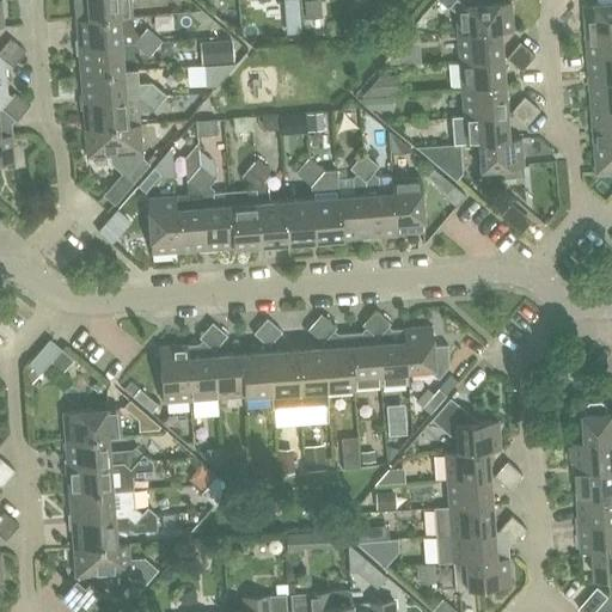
[(73,0),(75,19),(75,20),(130,14),(129,0),(73,0)]
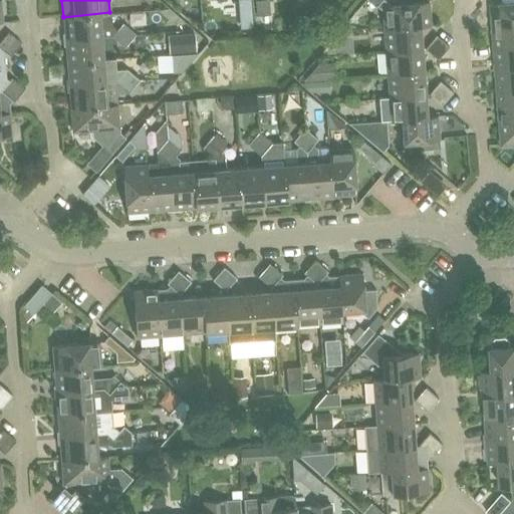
[(238,0),(239,13),(252,12),(250,0),(238,0)]
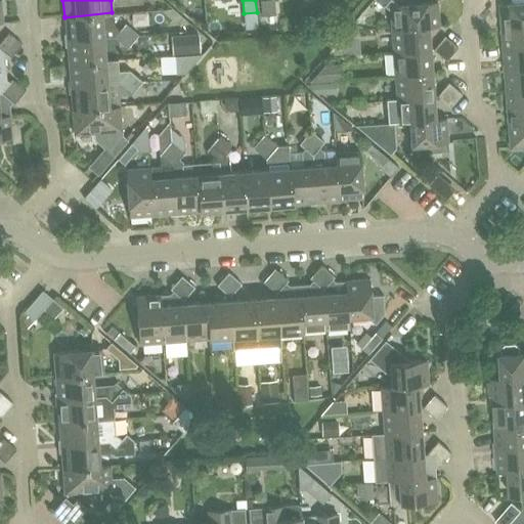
[(391,28),(428,27),(438,26),(436,1),(419,2),(416,0),(376,0),(383,5),(385,4),(389,9),(391,28)]
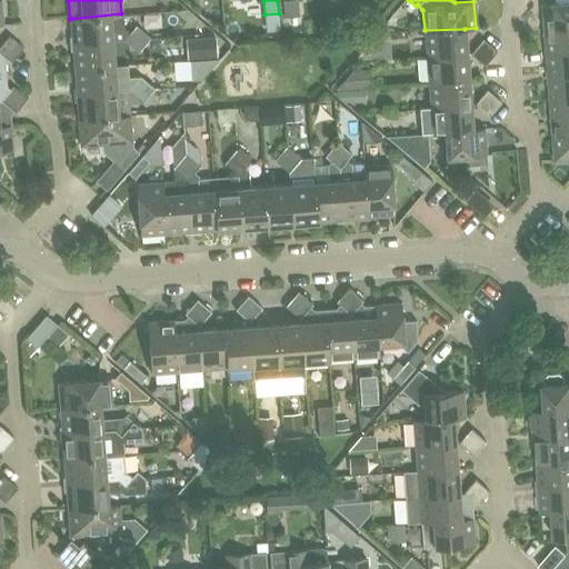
[(568,0),(555,0),(556,2),(542,3),(545,28),(568,26),(568,0)]
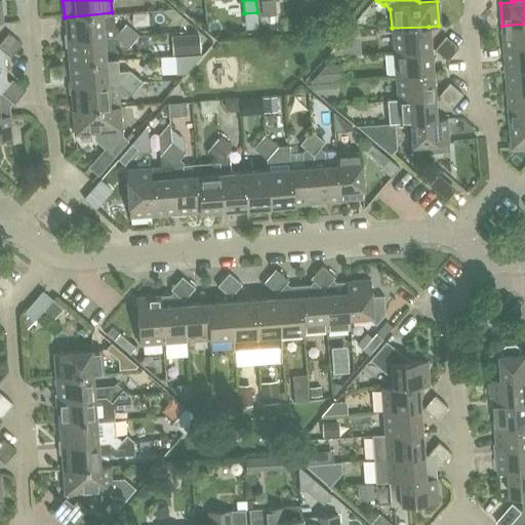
[(174,9),(161,11),(172,21),(178,12),(174,9)]
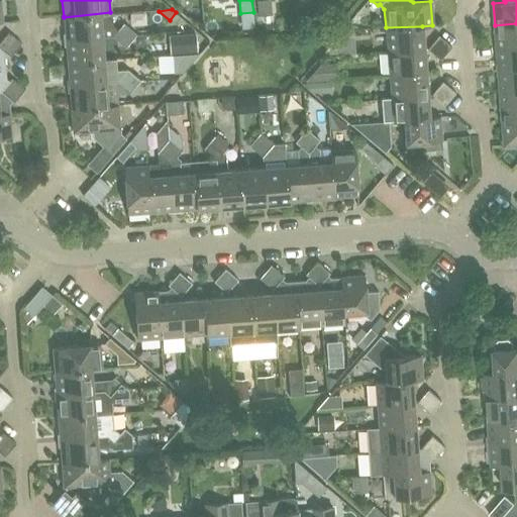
[(110,13),(64,17),(66,39),(101,36),(112,36),(118,41),(129,28),(123,23),(117,30),(111,25),(110,13)]
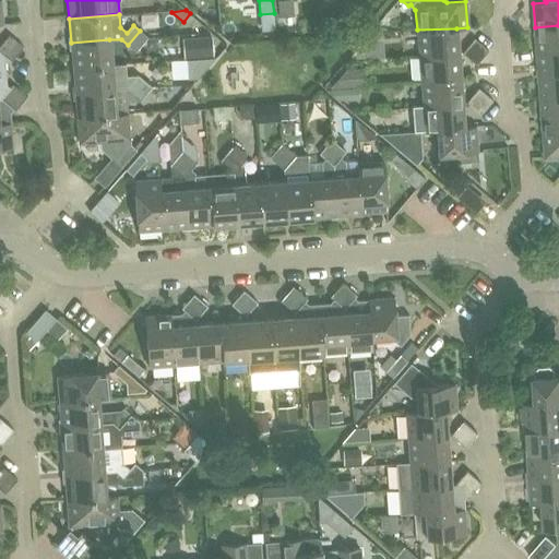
[(558,25),(535,27),(537,51),(558,48),(558,25)]
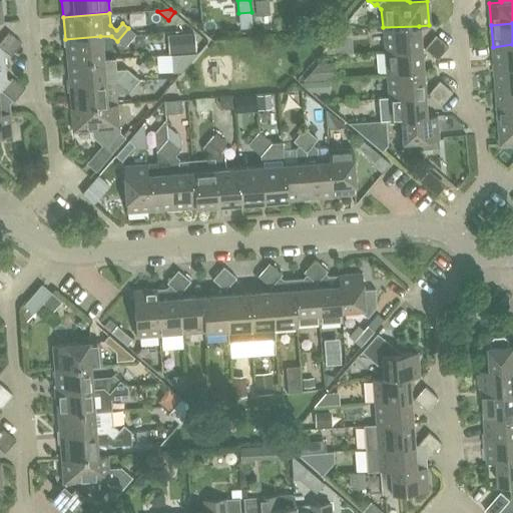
[(383,27),(384,50),(421,48),(419,26),(383,27)]
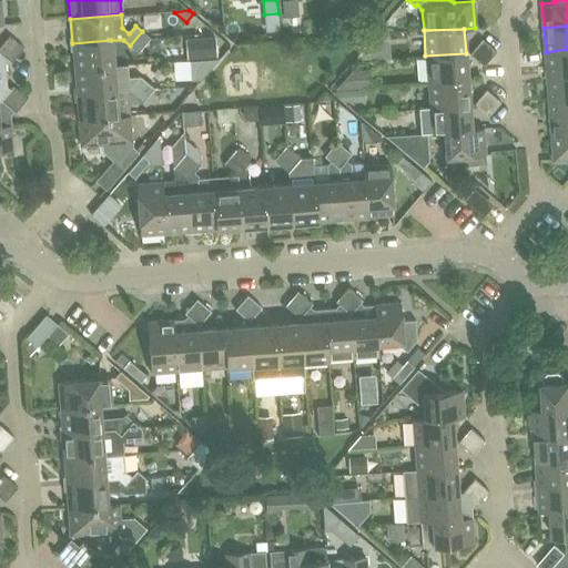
[(142,31),(130,46),(137,51),(149,37),(142,31)]
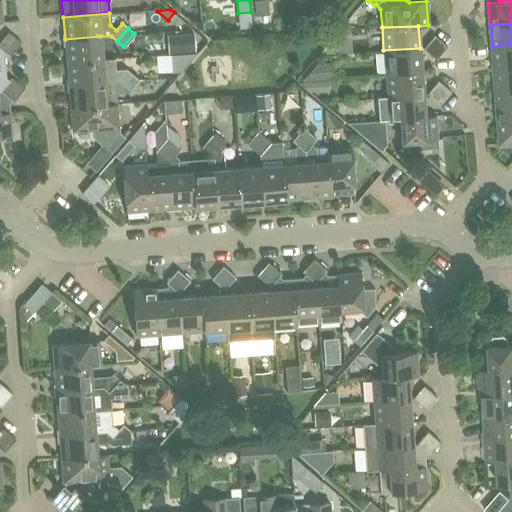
[(8,32),(0,41),(0,47),(3,50),(15,38),(8,32)]
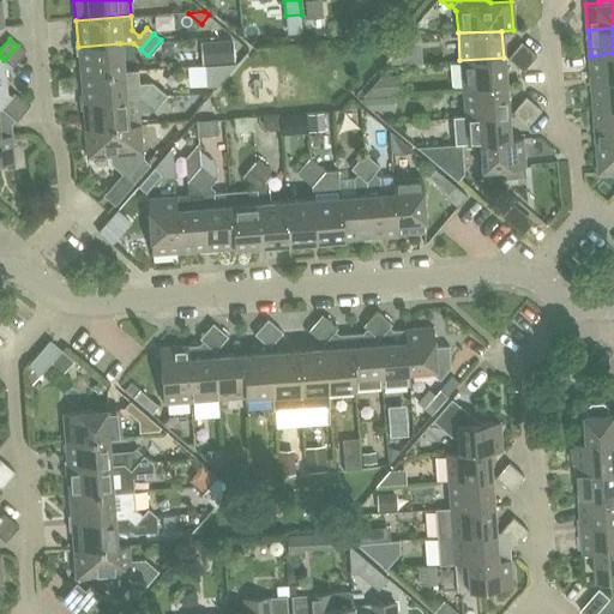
[(232,41),(200,43),(202,65),(233,62),(232,41)]
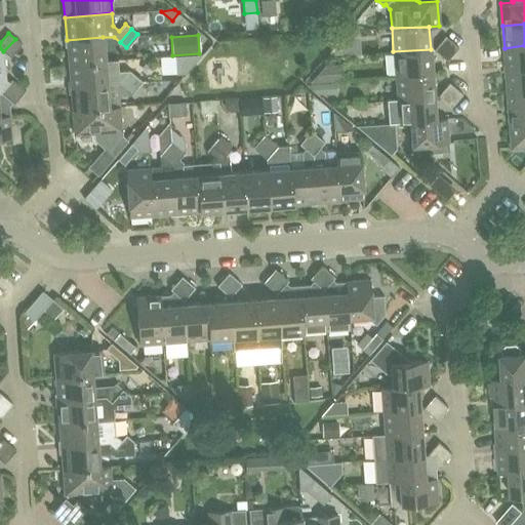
[(445,35),(434,48),(442,54),(453,42),(445,35)]
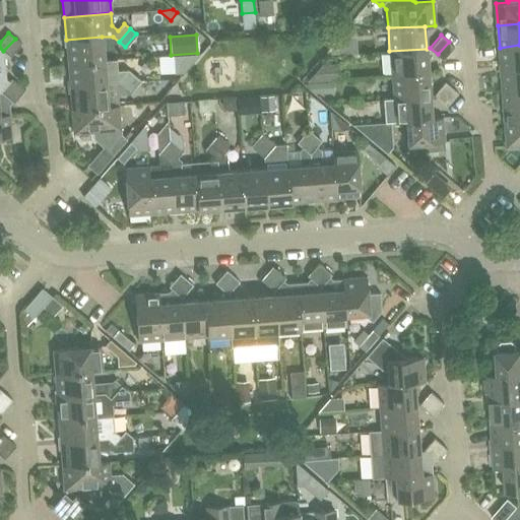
[(66,40),(68,63),(104,60),(102,37),(66,40)]
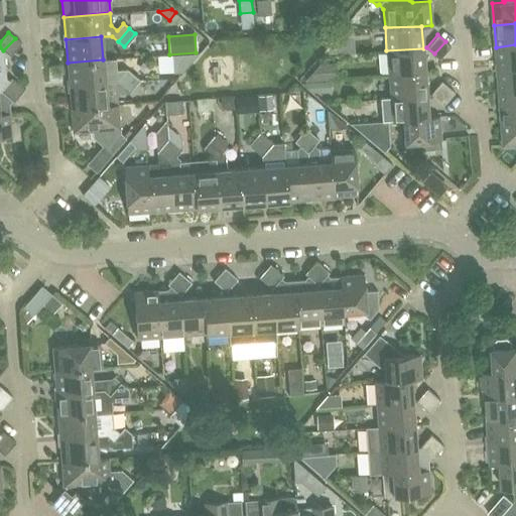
[(15,38),(3,50),(9,55),(20,42),(15,38)]
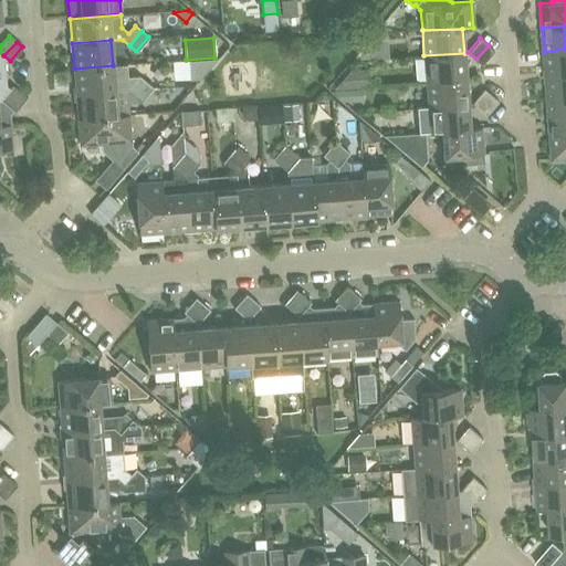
[(489,45),(477,59),(482,64),(493,51),(489,45)]
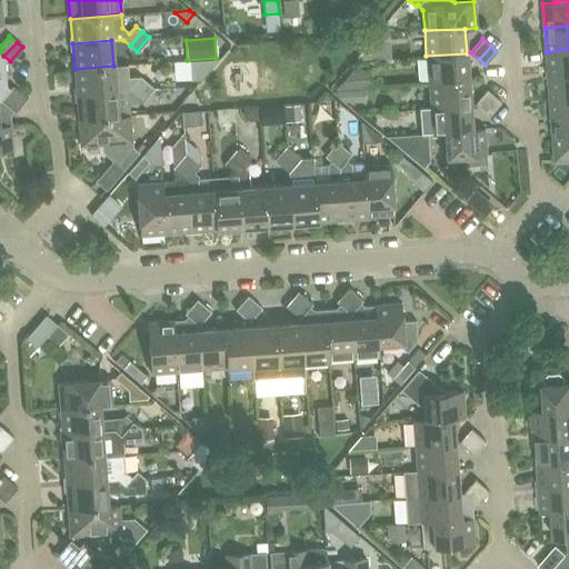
[(568,49),(547,52),(548,77),(568,75),(568,73),(568,49)]
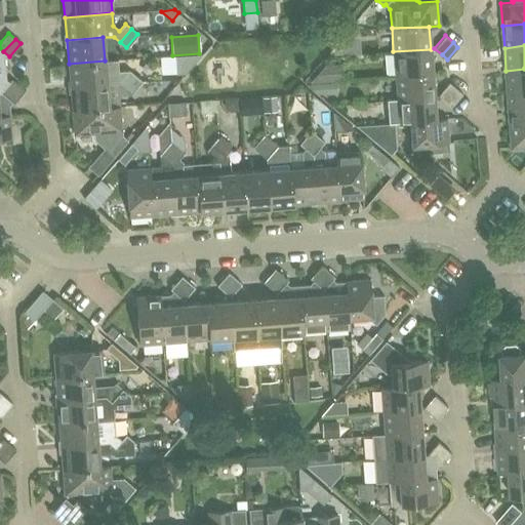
[(393,51),(395,75),(432,72),(431,49),(393,51)]
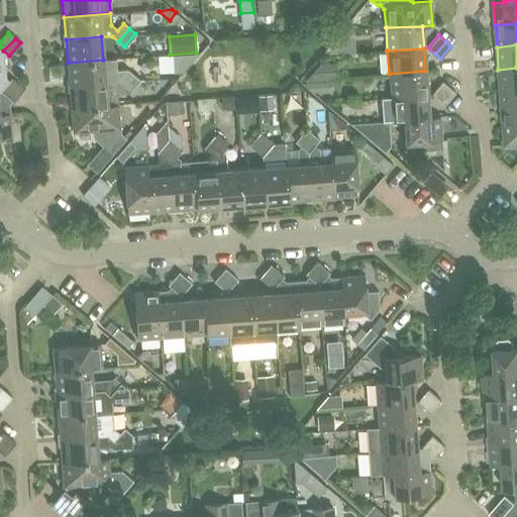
[(199,54),(172,56),(174,73),(183,73),(199,54)]
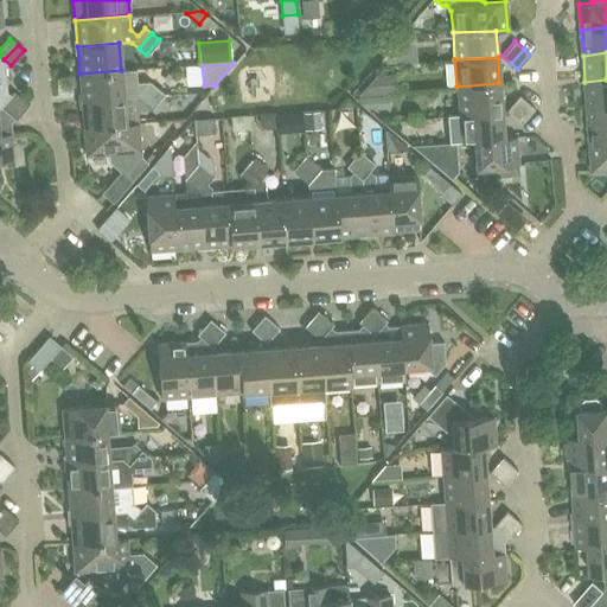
[(135,69),(121,70),(80,74),(81,101),(123,97),(136,96),(144,102),(157,88),(148,81),(136,82),(135,69)]
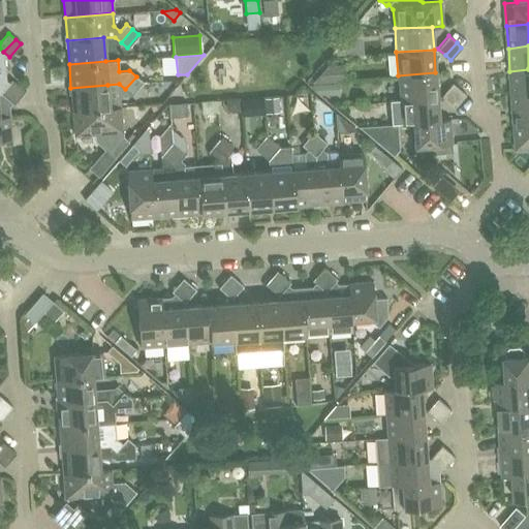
[(313,84),(338,83),(343,82),(342,65),(325,66),(313,84)]
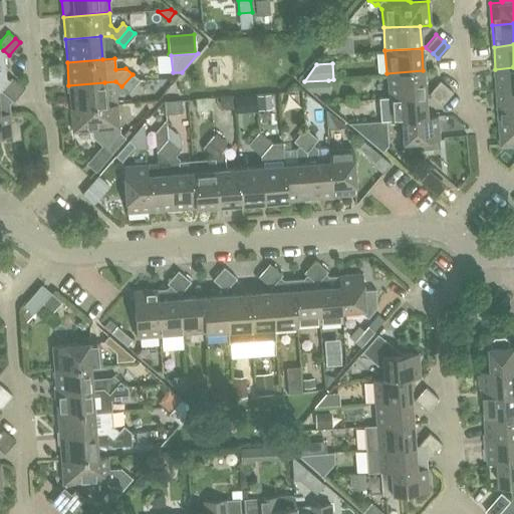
[(513,66),(513,67),(495,69),(497,90),(513,88),(513,66)]
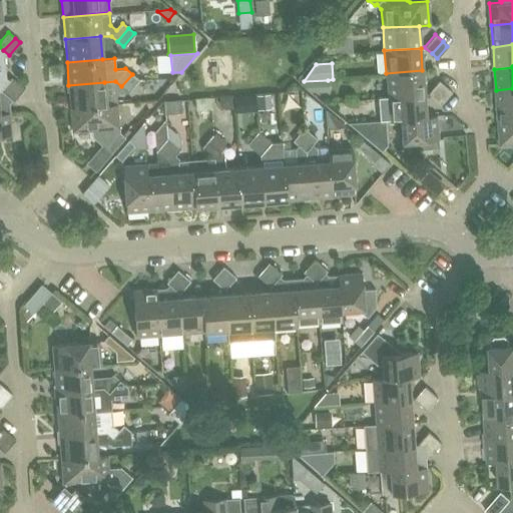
[(386,73),(388,95),(424,93),(422,70),(386,73)]
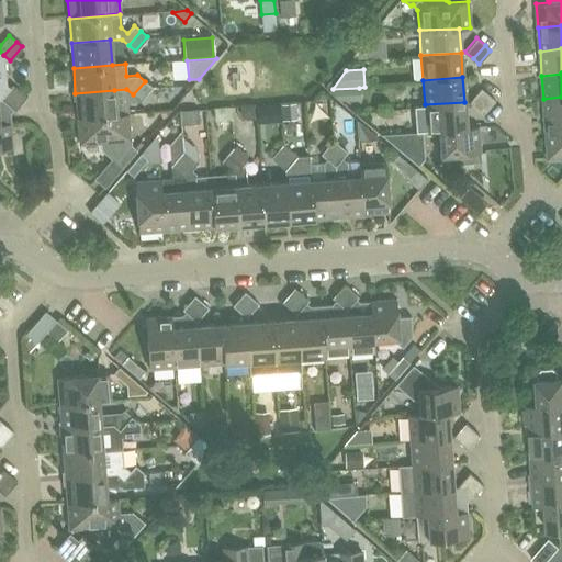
[(114,90),(75,93),(77,117),(116,114),(127,113),(126,101),(139,100),(152,87),(145,81),(133,94),(126,89),(114,90)]
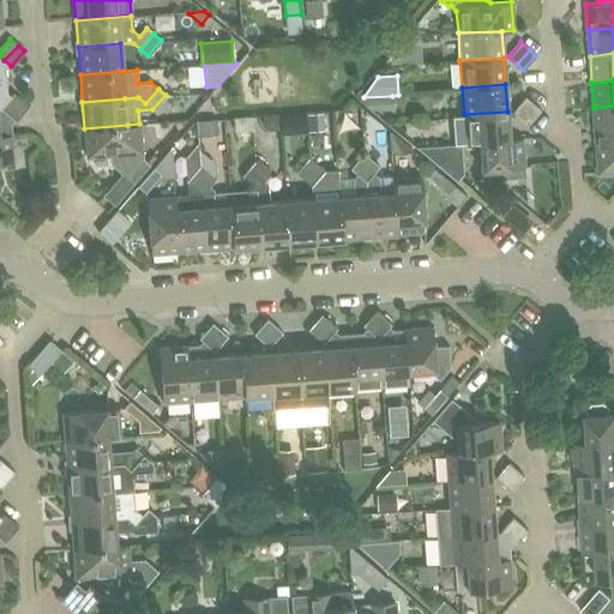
[(13,94),(1,108),(8,114),(22,100),(13,94)]
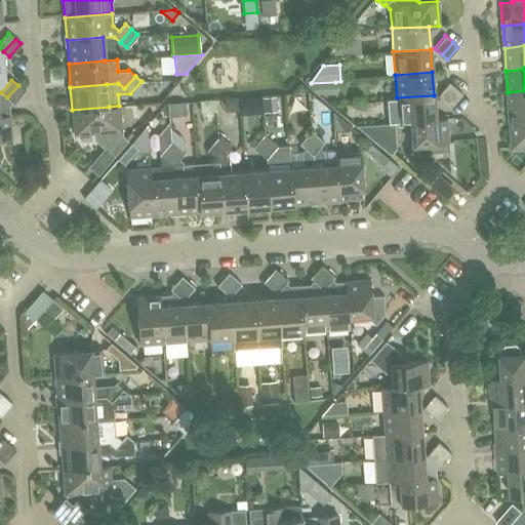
[(311,83),(306,83),(318,94),(336,93),(335,82),(311,83)]
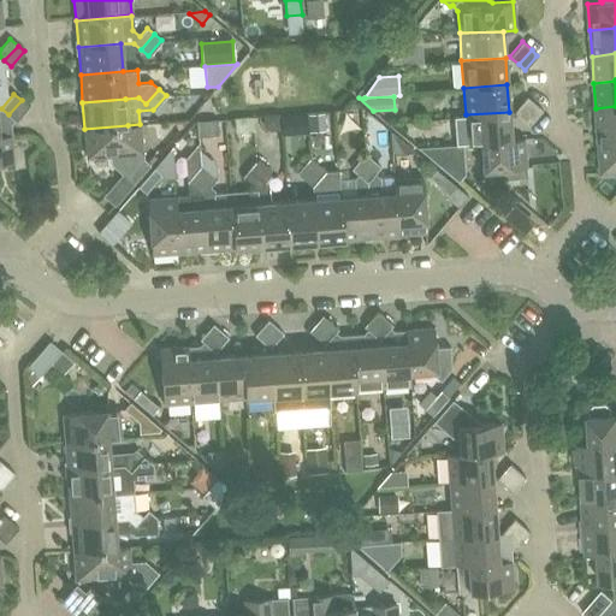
[(526,96),(514,111),(521,118),(535,104),(526,96)]
